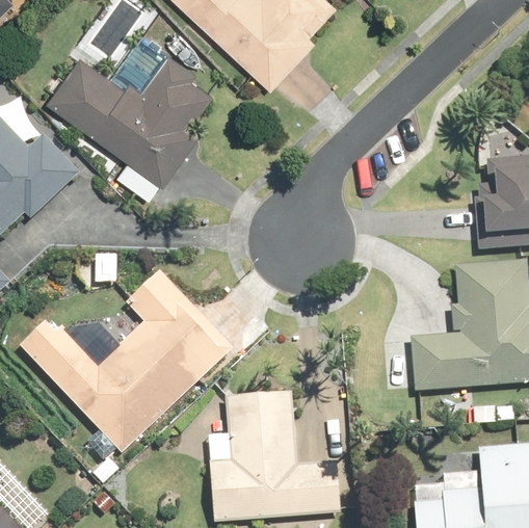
[(0,11),(11,0),(0,0),(0,11)]
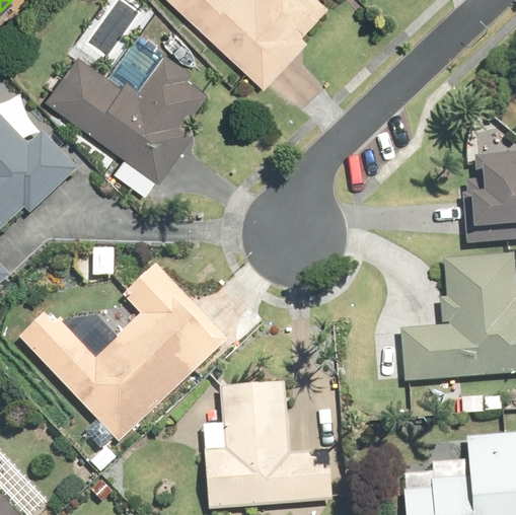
[(168,0),(266,88),(337,11),(324,0),(168,0)]
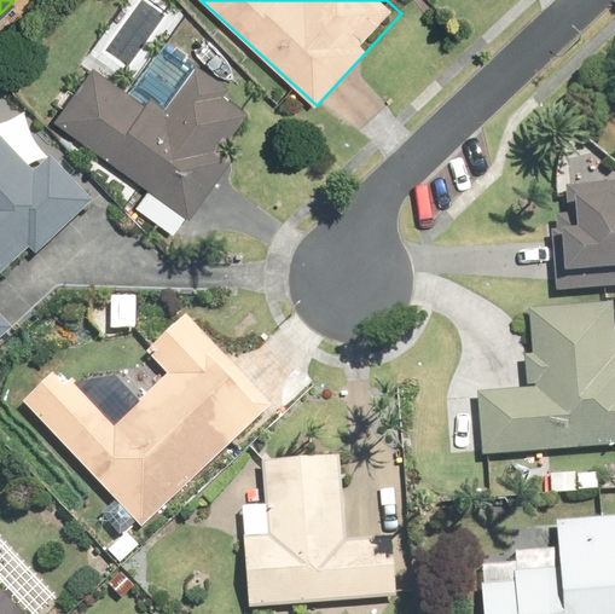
[(99,57),(51,121),(145,191),(133,206),(179,239),(272,116),(198,61),(164,105),(99,57)]
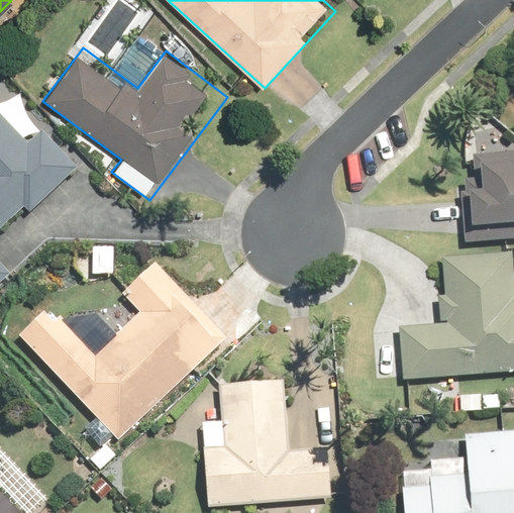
[(0,288),(17,272),(0,253),(0,243),(79,169),(4,91),(0,94),(0,288)]
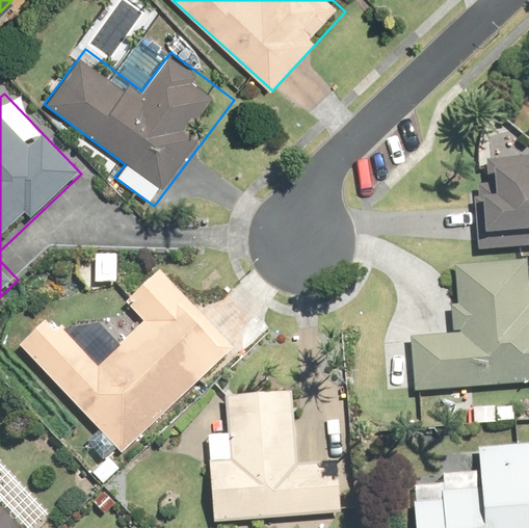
[(528,155),(475,159),(480,246),(528,243),(528,155)]
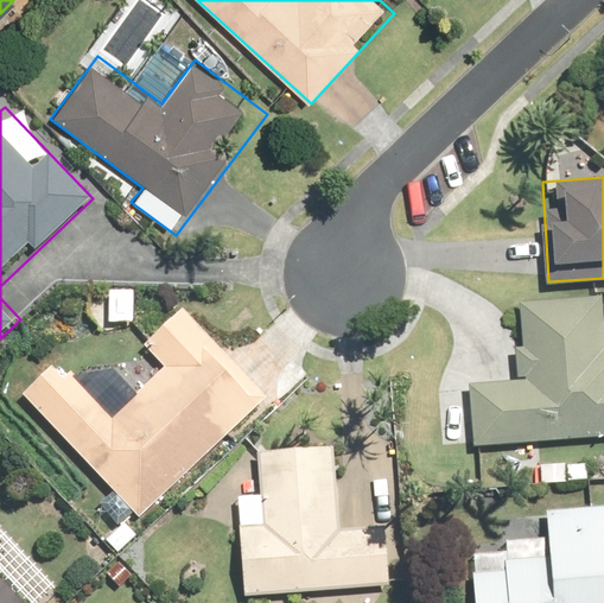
[(468,382),(471,445),(603,439),(603,357),(602,297),(516,300),(520,380),(468,382)]
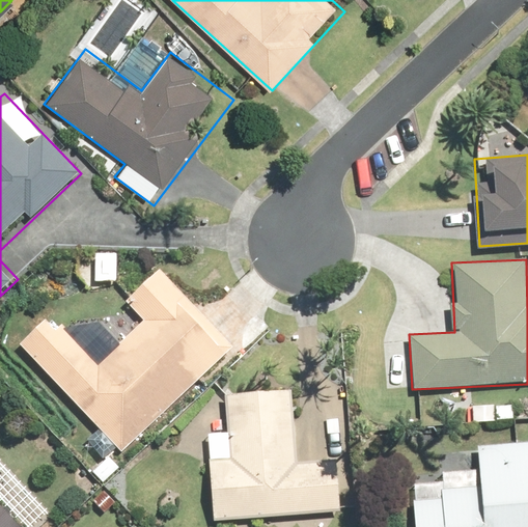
[(223,352),(182,308),(150,275),(116,306),(122,312),(134,326),(90,368),(58,334),(52,328),(44,336),(35,327),(10,349),(113,456),(200,372),(223,352)]
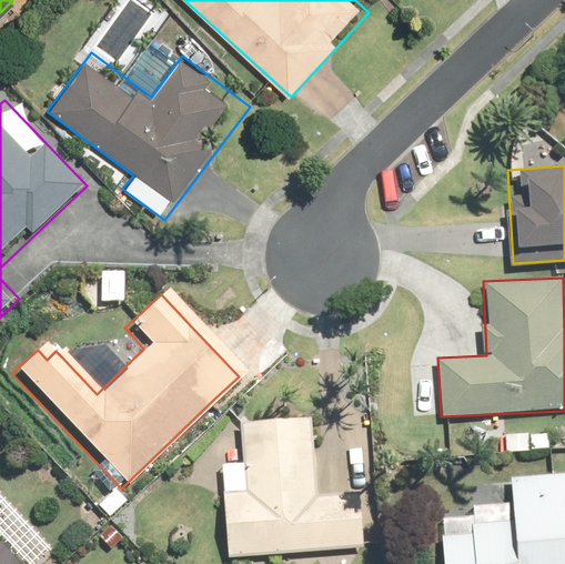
[(225,490),(226,556),(369,553),(367,500),(319,501),(316,415),(245,418),(248,489),(225,490)]
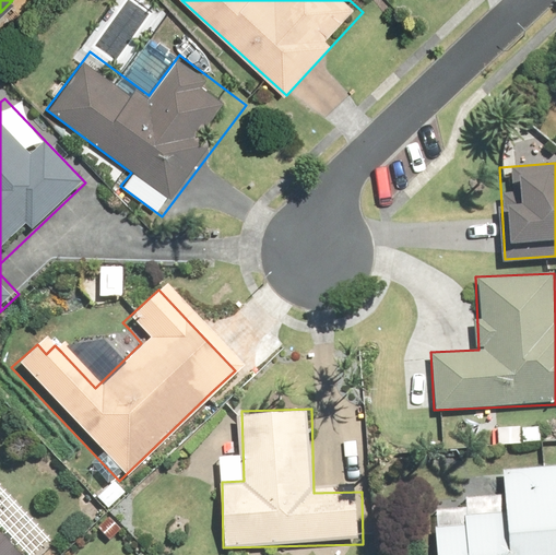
[(436,498),(437,554),(555,554),(555,464),(504,467),(505,496),(436,498)]
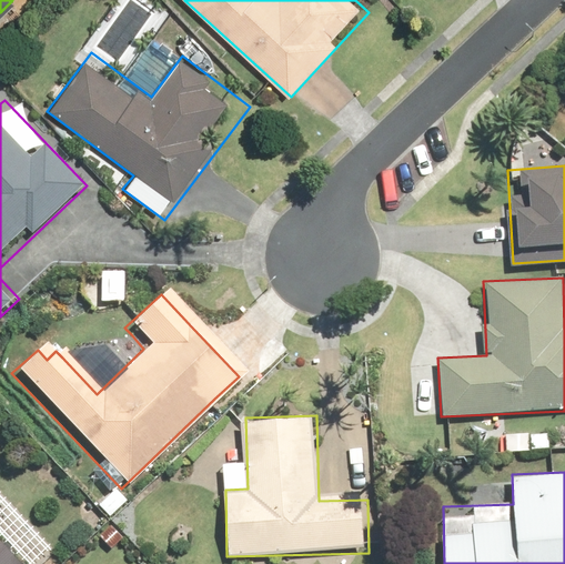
[(91,509),(103,522),(120,505),(109,493),(91,509)]
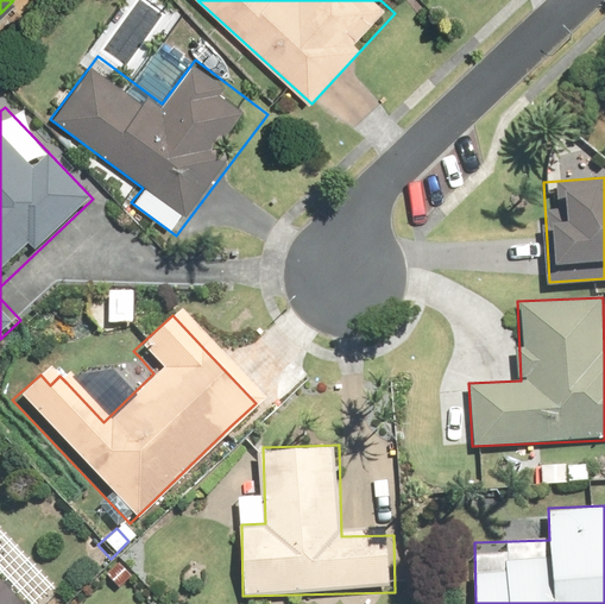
[(0,587),(14,603),(29,603),(42,591),(0,547),(0,587)]
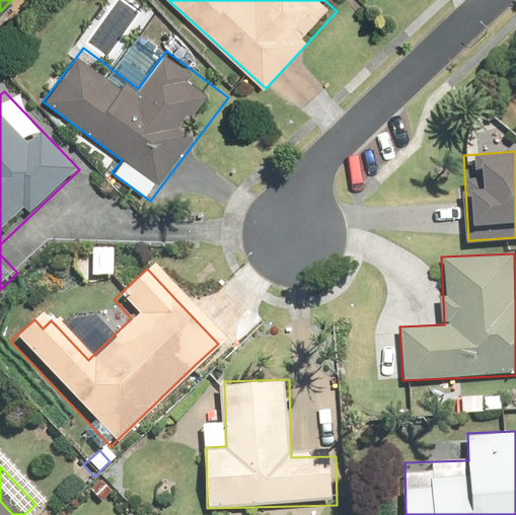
[(83,494),(94,506),(105,496),(95,484),(83,494)]
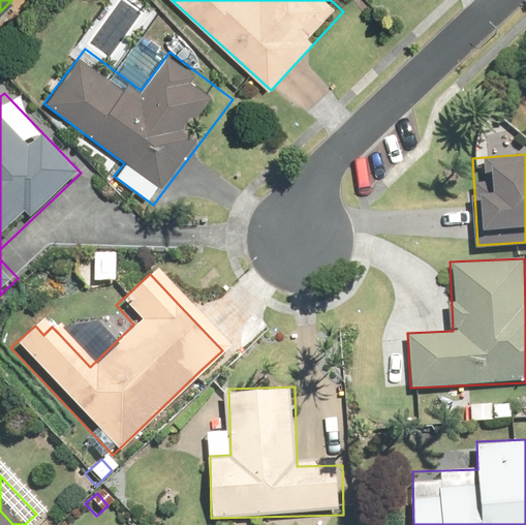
[(151,511),(160,515),(167,510),(166,499),(157,495),(150,501),(151,511)]
